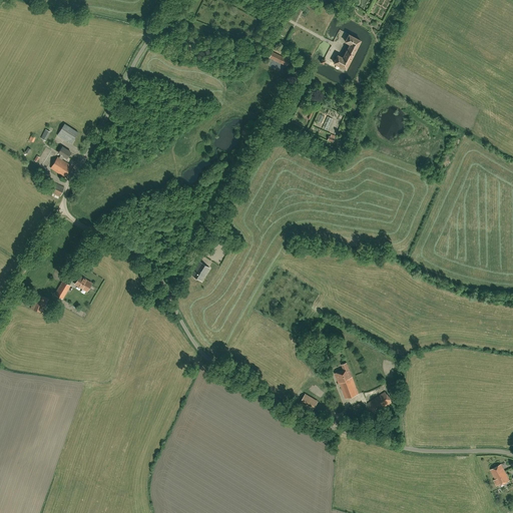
[(334,62),(346,69),(361,41),(349,35),(345,42),(350,44),(343,57),(338,55),(334,62)]
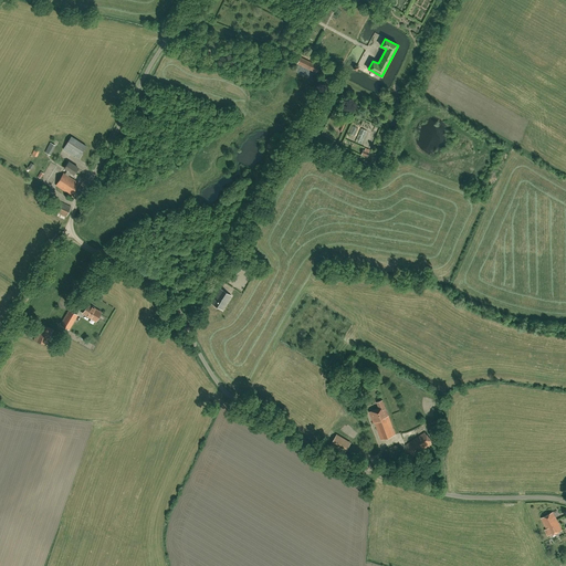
[(297,64),(316,73),(320,66),(300,58),(297,64)]
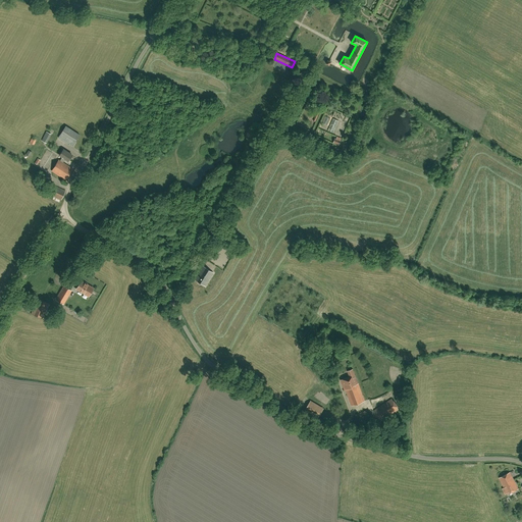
[(338,121),(333,118),(327,131),(333,133),(338,121)]
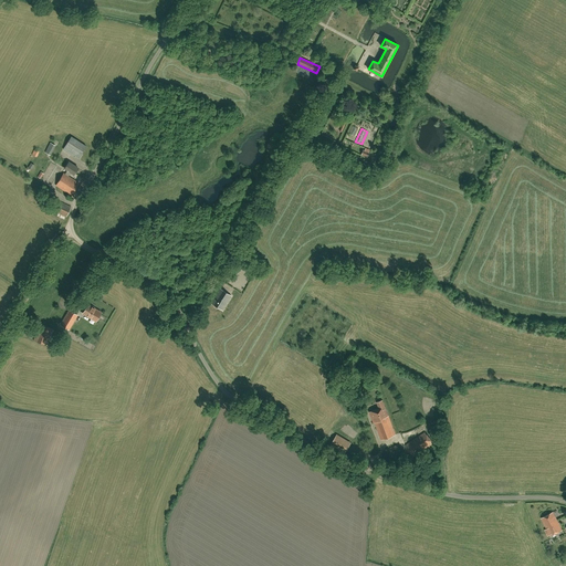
[(86,146),(72,137),(63,149),(79,159),(86,146)]
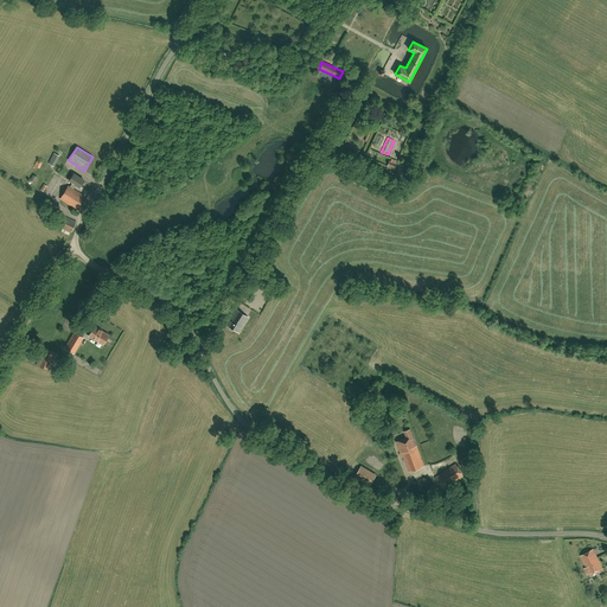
[(61,157),(53,153),(49,164),(55,167),(61,157)]
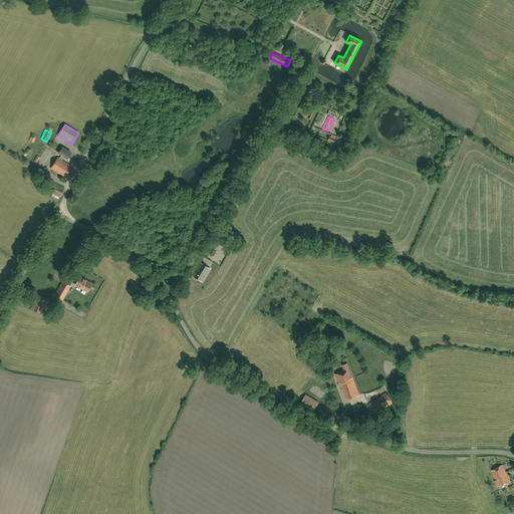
[(336,136),(332,135),(331,137),(329,137),(327,141),(333,143),(336,136)]
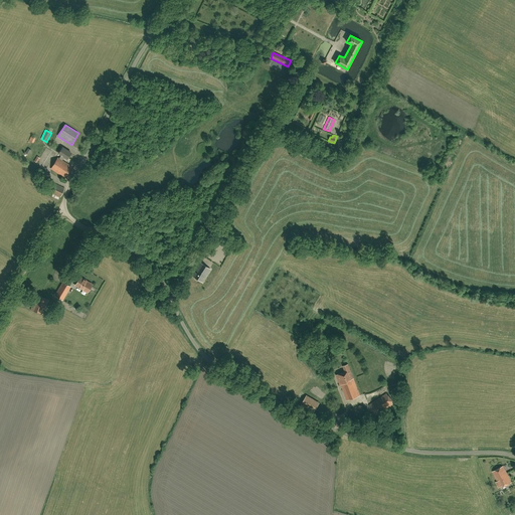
[(51,169),(65,178),(72,167),(62,161),(64,157),(67,159),(71,153),(62,147),(58,153),(61,155),(59,158),(58,158),(51,169)]
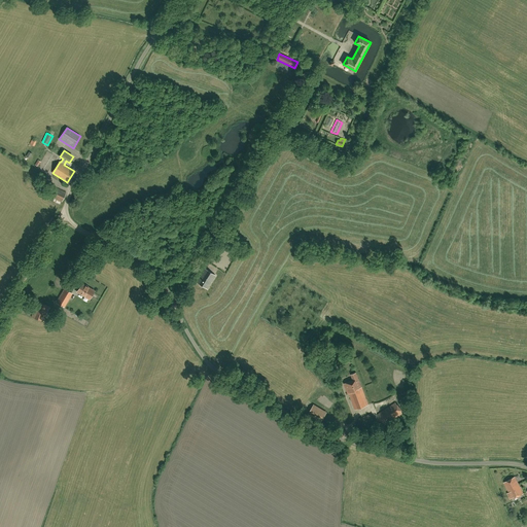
[(45,188),(47,184),(41,181),(37,188),(45,192),(45,195),(51,198),(51,197),(62,202),(67,192),(57,188),(55,192),(45,188)]
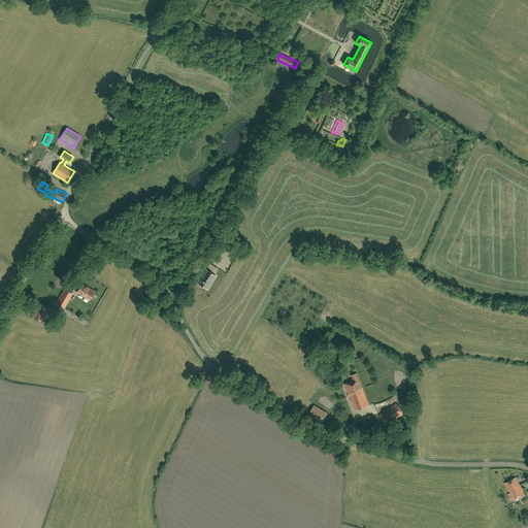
[(197,283),(207,289),(216,275),(205,269),(197,283)]
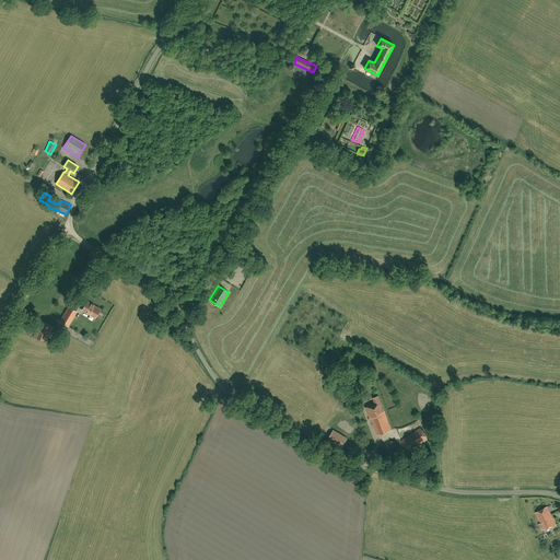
[(88,302),(82,310),(95,317),(101,310),(88,302)]
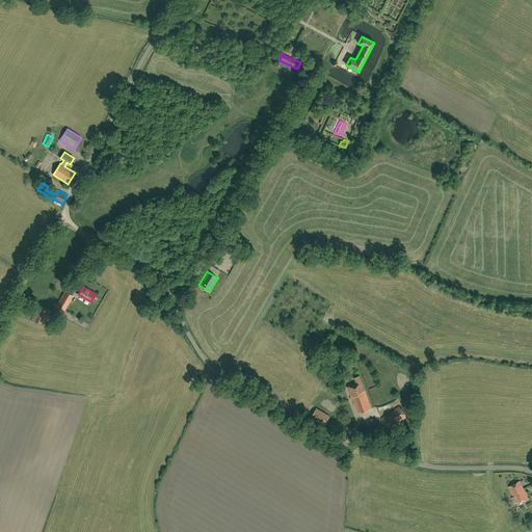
[(73,296),(65,292),(57,306),(64,310),(73,296)]
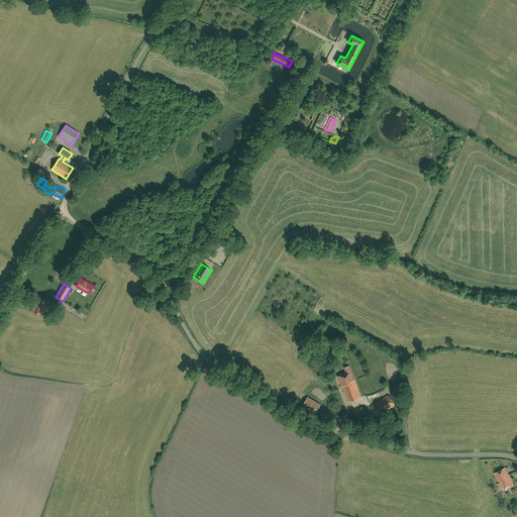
[(37,296),(30,311),(42,316),(49,301),(37,296)]
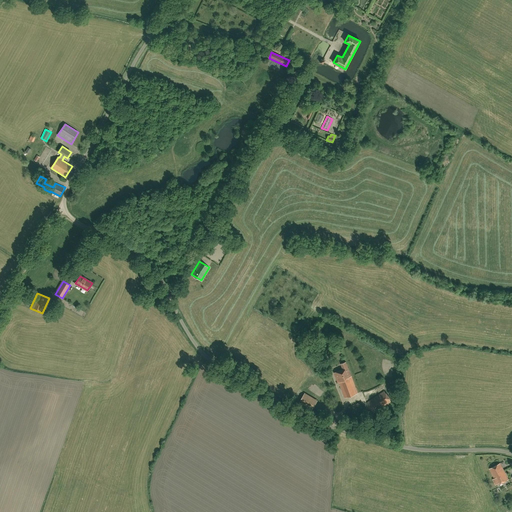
[(316,361),(321,364),(325,359),(320,355),(316,361)]
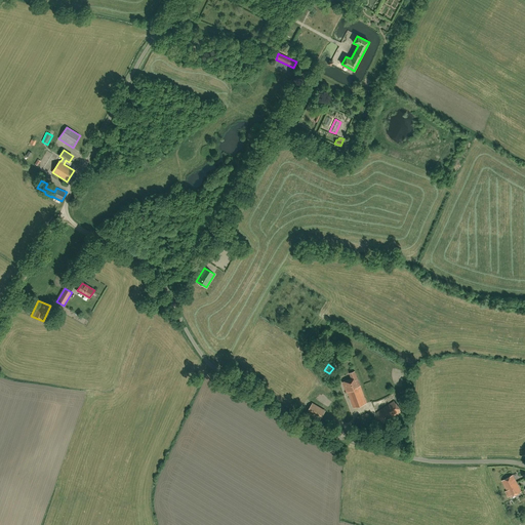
[(367,403),(355,371),(350,372),(352,378),(342,382),(347,392),(348,392),(354,408),(367,403)]
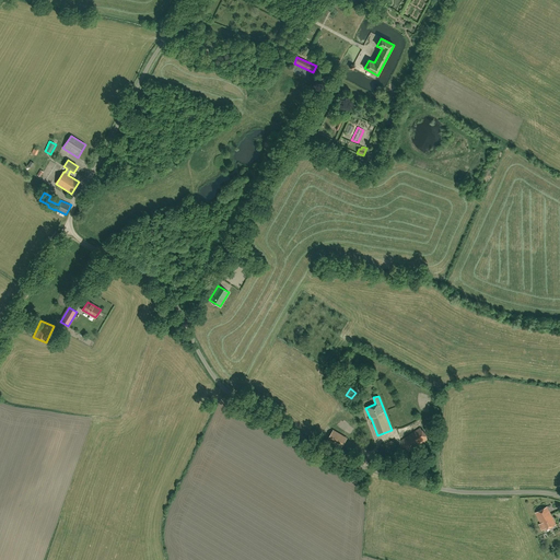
[(420,428),(401,441),(409,452),(428,440),(420,428)]
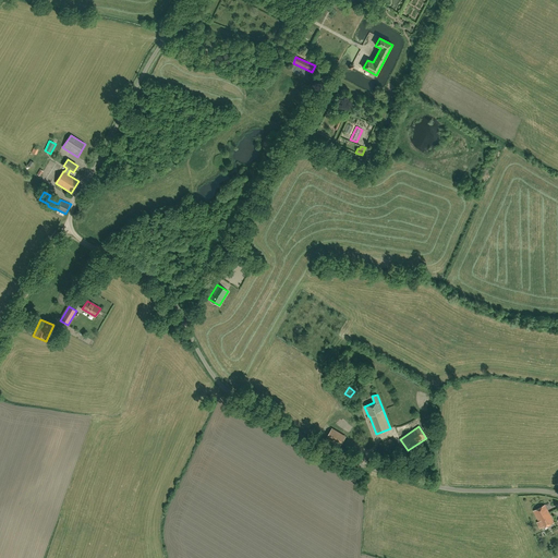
[(325,437),(339,445),(344,435),(329,427),(325,437)]
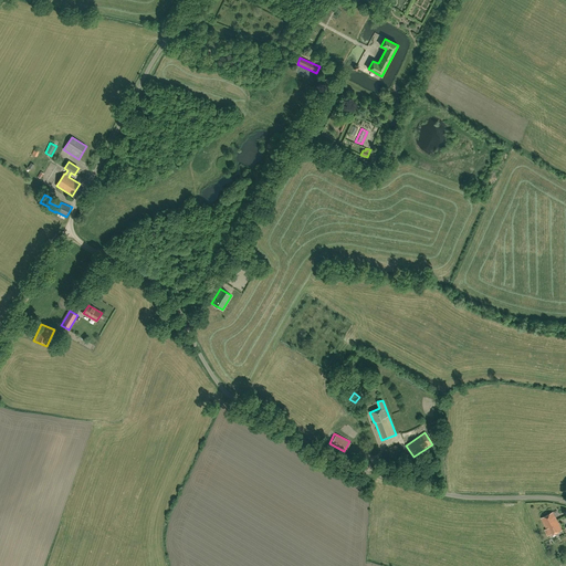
[(547,536),(549,535),(551,536),(562,530),(553,512),(542,519),(547,528),(545,530),(547,536)]
